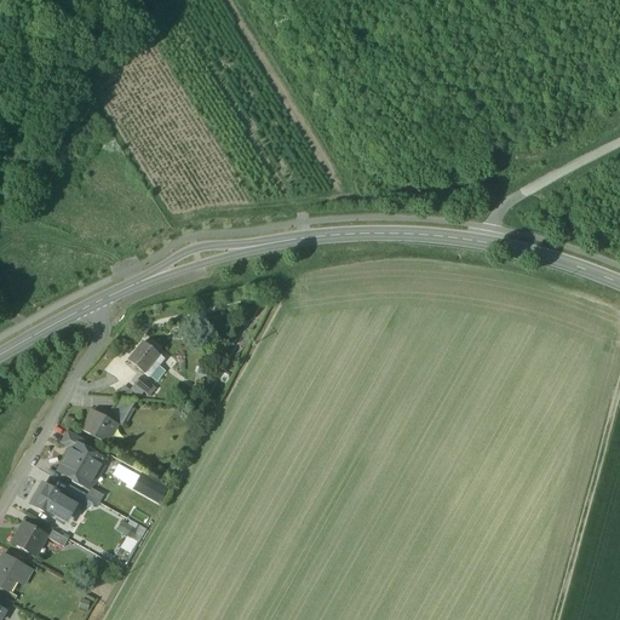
[(0,315),(9,321),(13,313),(0,305),(0,315)]
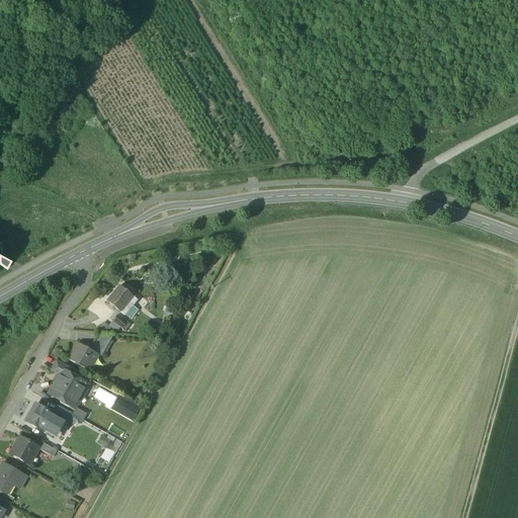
[(106,301),(120,313),(133,296),(119,286),(106,301)]
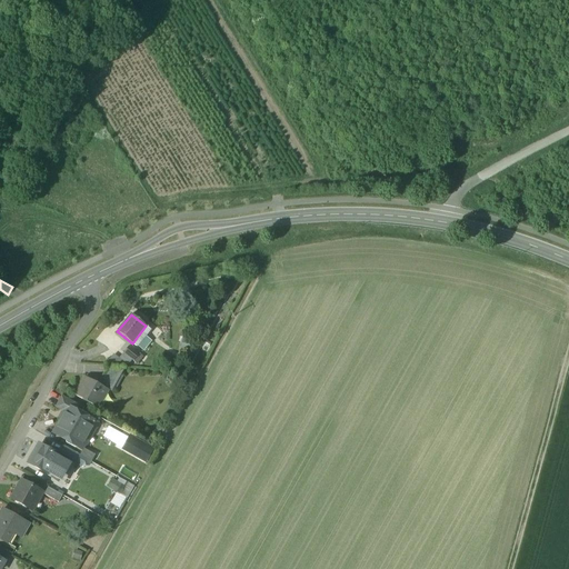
[(123,352),(133,361),(139,355),(129,347),(123,352)]
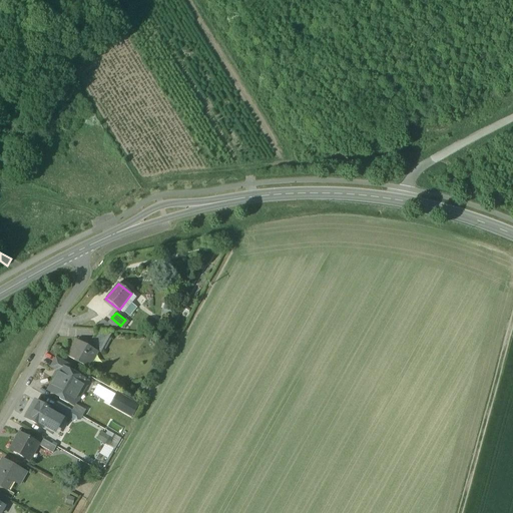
[(89,345),(101,352),(112,332),(97,331),(89,345)]
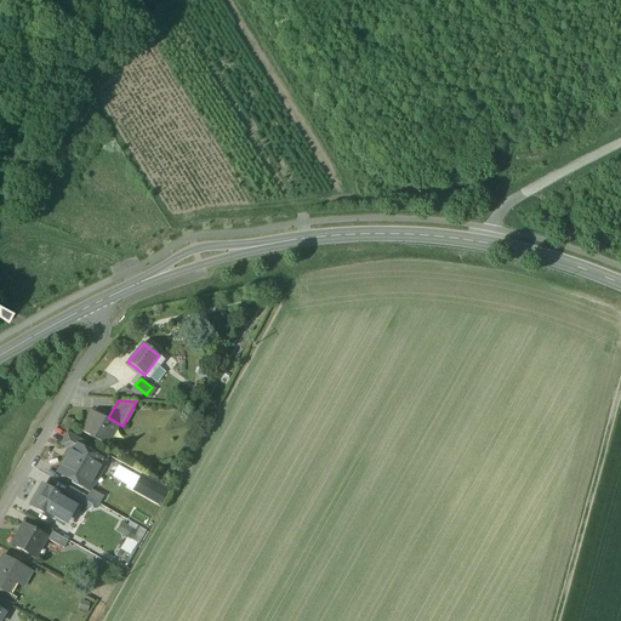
[(81,432),(104,444),(115,425),(92,411),(81,432)]
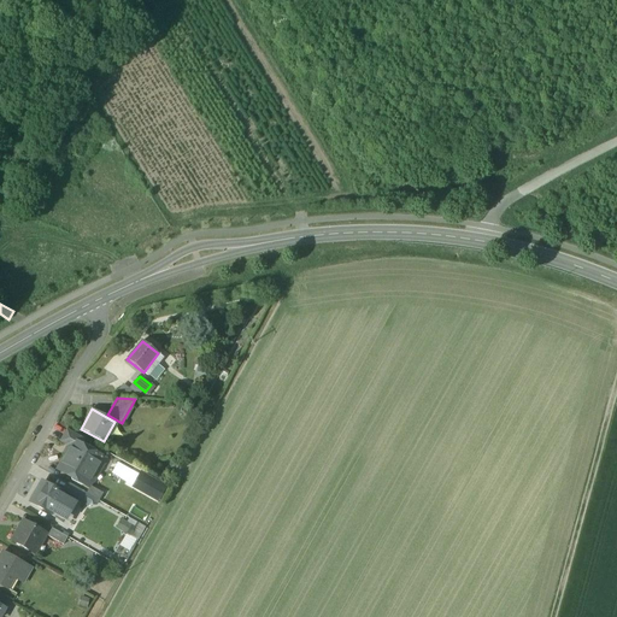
[(74,441),(83,446),(87,440),(68,430),(64,438),(74,442),(74,441)]
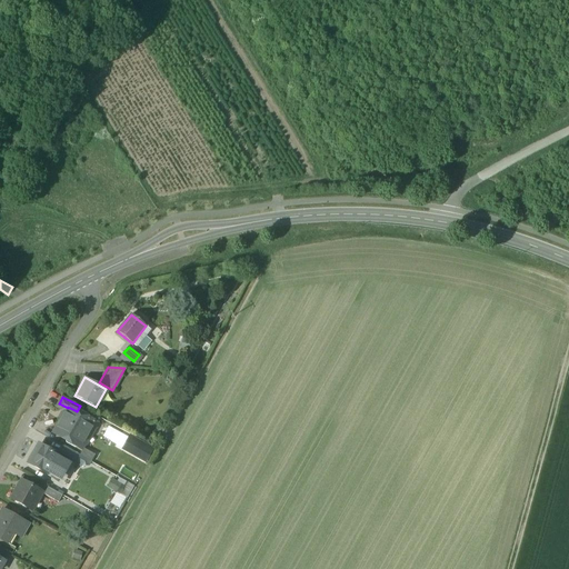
[(53,433),(80,448),(96,422),(83,416),(82,413),(80,412),(79,412),(77,411),(68,407),(68,408),(53,433)]
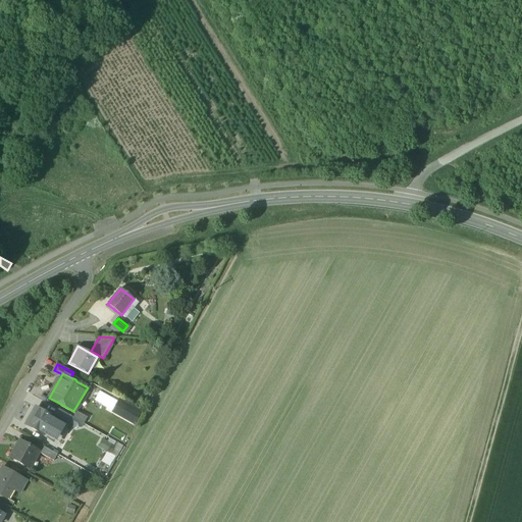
[(117,399),(111,413),(136,423),(142,409),(117,399)]
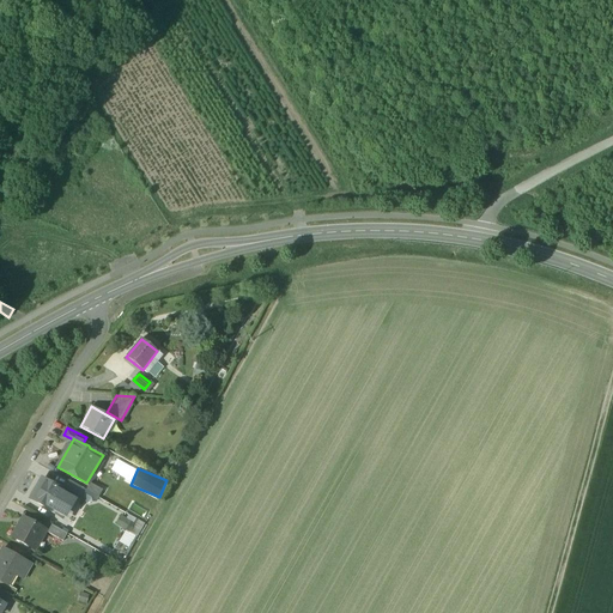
[(72,501),(61,493),(62,491),(42,479),(30,499),(52,511),(53,508),(65,515),(72,501)]
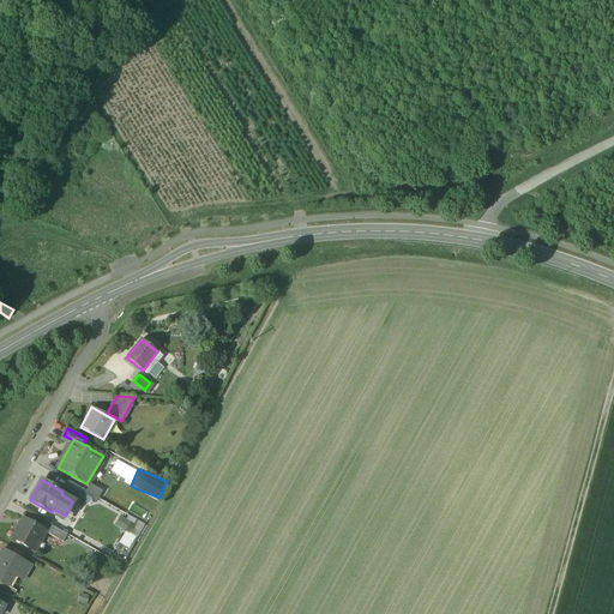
[(90,485),(86,492),(68,481),(64,488),(85,500),(89,494),(98,499),(102,492),(90,485)]
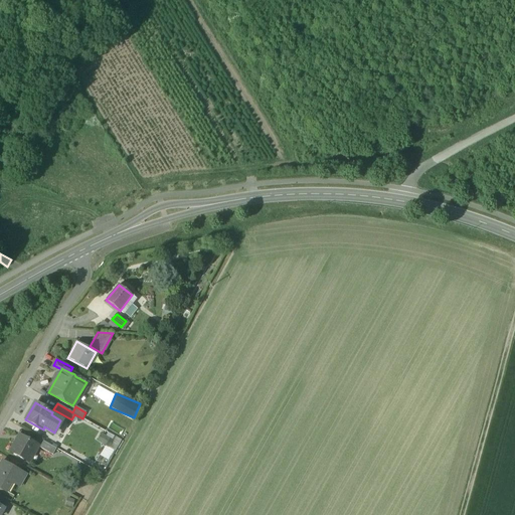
[(107,435),(101,433),(98,441),(107,445),(106,449),(115,453),(122,439),(108,432),(107,435)]
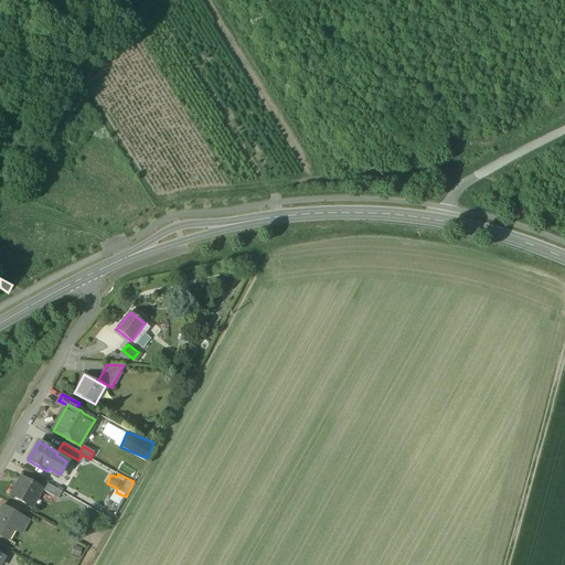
[(11,496),(31,507),(41,488),(21,477),(21,478),(22,478),(18,486),(17,484),(11,496)]
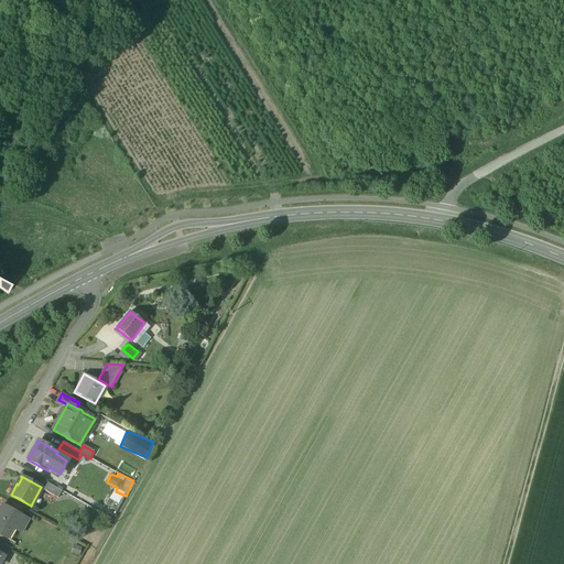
[(43,490),(57,498),(62,491),(47,484),(43,490)]
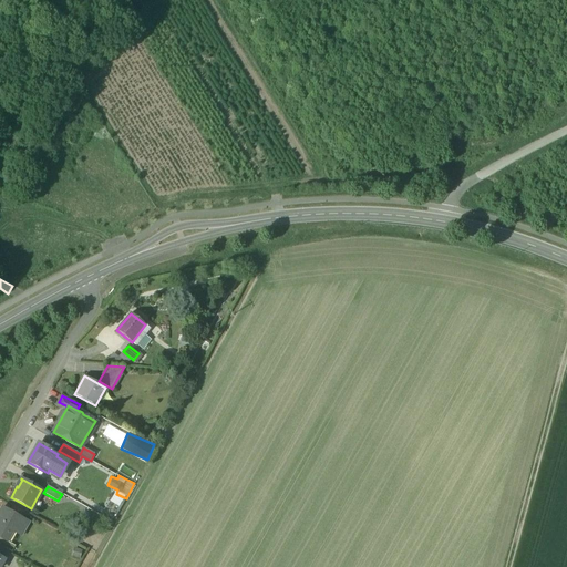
[(0,511),(0,537),(7,542),(12,531),(21,536),(29,523),(2,507),(0,511)]
